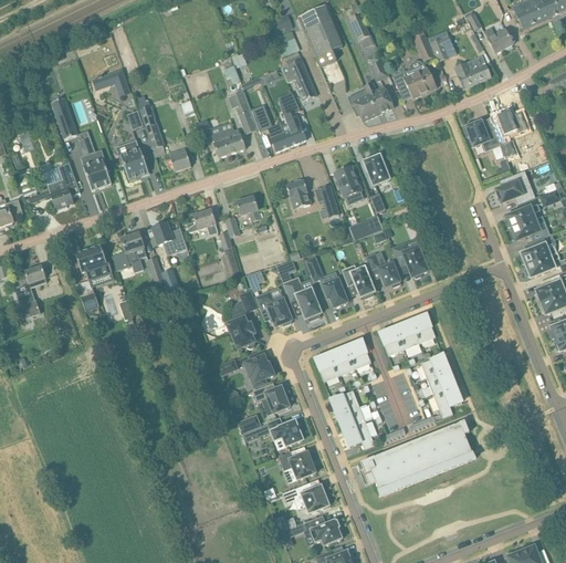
[(524,0),(512,6),(519,19),(523,29),(549,17),(543,0),(524,0)]
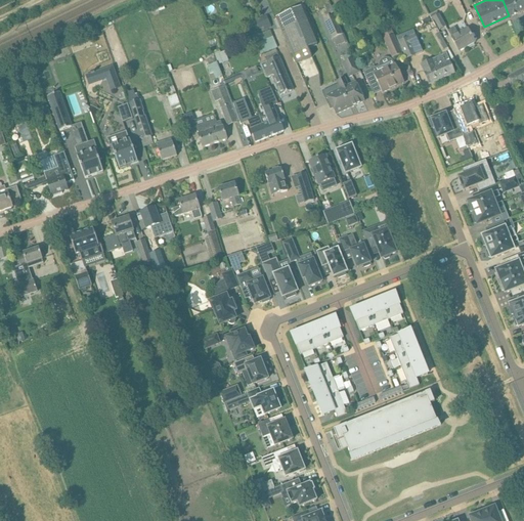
[(503,0),(509,15),(523,7),(523,0),(503,0)]
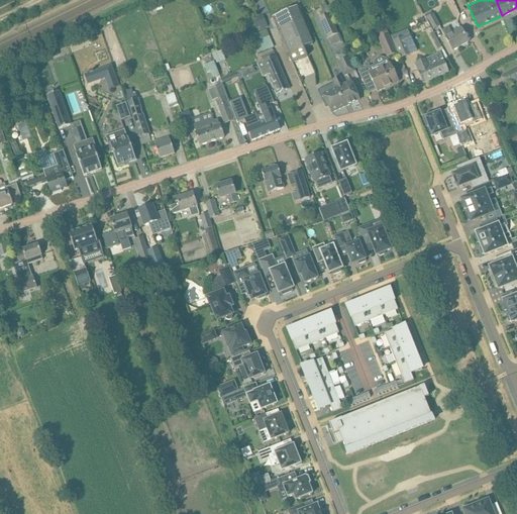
[(296,5),(272,15),(291,61),(307,54),(304,45),(312,42),(296,5)]
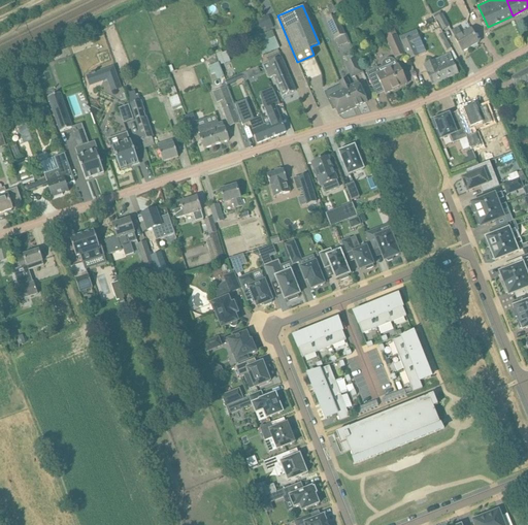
[(442,12),(436,15),(442,27),(449,24),(442,12)]
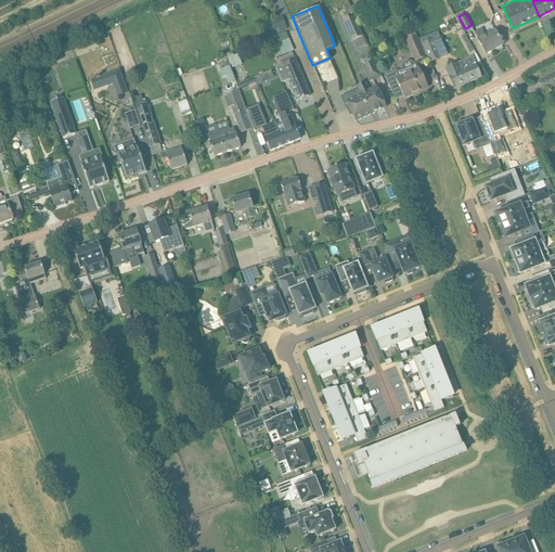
[(282,14),(275,17),(276,18),(280,27),(281,29),(287,27),(282,14)]
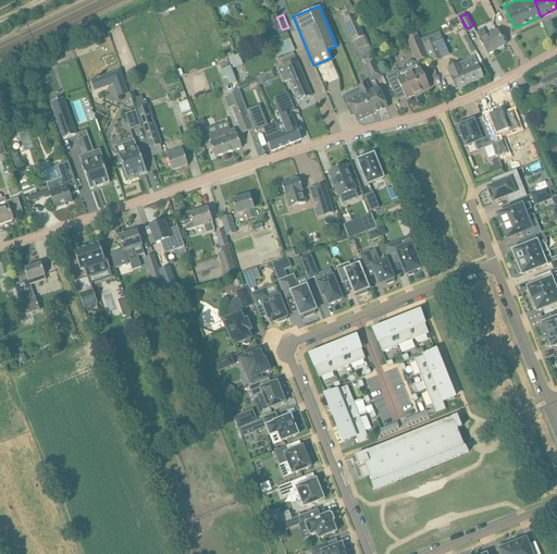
[(355,15),(345,19),(354,38),(363,34),(355,15)]
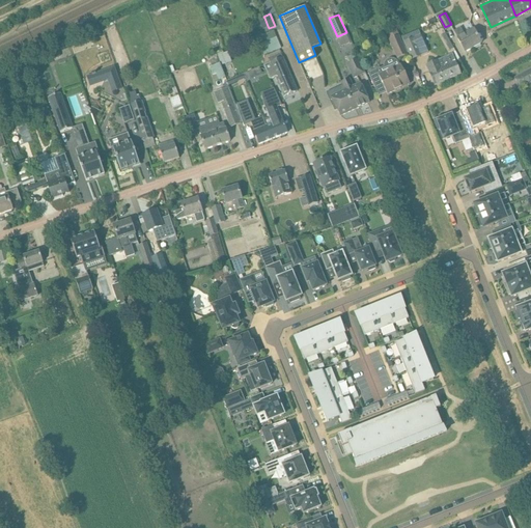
[(460,25),(454,29),(457,36),(460,40),(465,50),(481,40),(476,32),(474,27),(465,32),(460,25)]
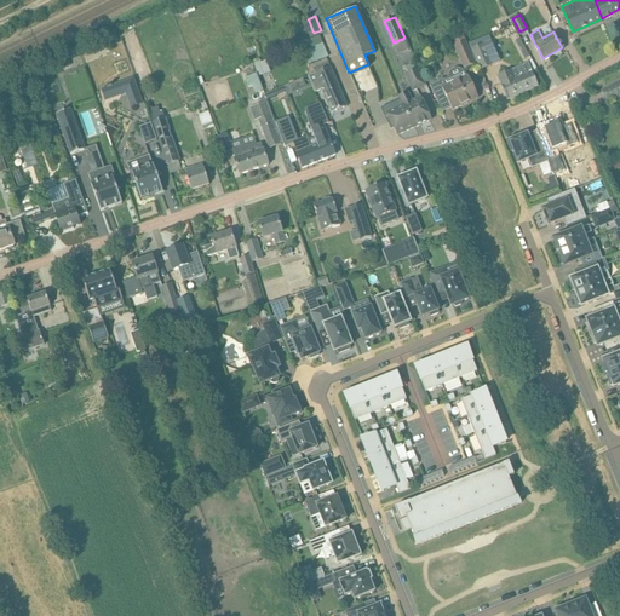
[(321,33),(306,39),(316,59),(329,52),(321,33)]
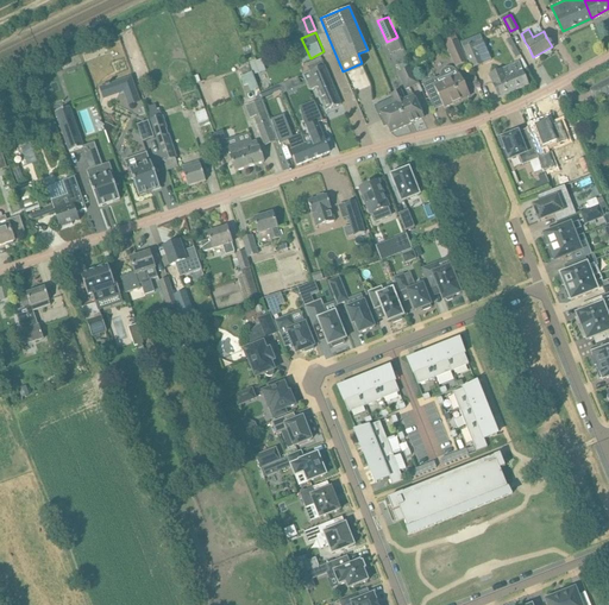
[(476,33),(460,39),(463,45),(472,65),(483,61),(478,50),(485,46),(482,38),(479,32),(476,33)]
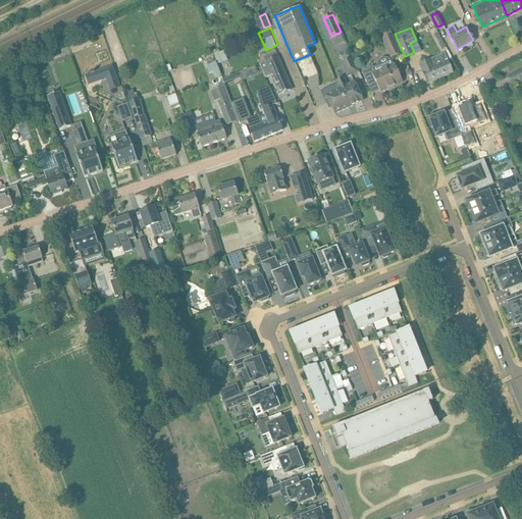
[(393,33),(383,37),(388,49),(392,55),(401,51),(398,45),(393,33)]
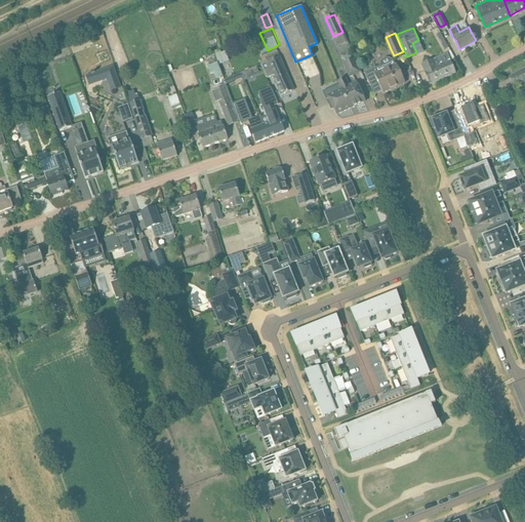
[(267,59),(261,63),(267,76),(273,73),(277,83),(281,93),(294,87),(290,78),(278,49),(266,54),(267,59)]
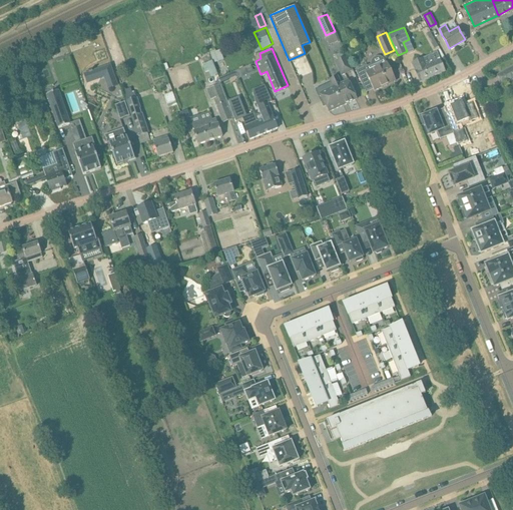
[(215,49),(209,51),(212,58),(218,56),(215,49)]
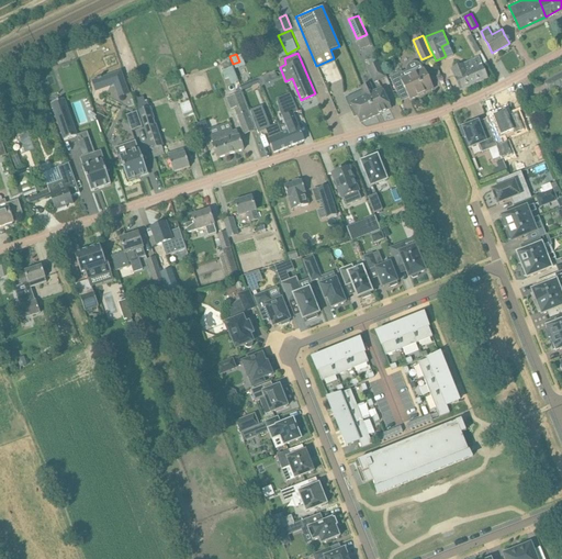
[(370,64),(368,65),(374,80),(385,75),(379,59),(377,54),(368,58),(370,64)]
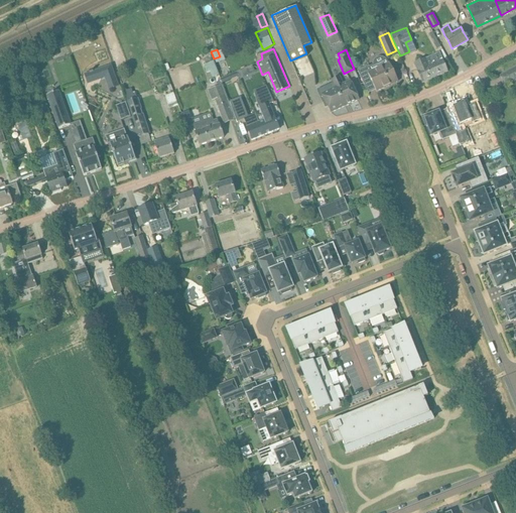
[(423,57),(414,61),(418,72),(422,81),(447,70),(443,60),(442,57),(439,50),(423,57)]
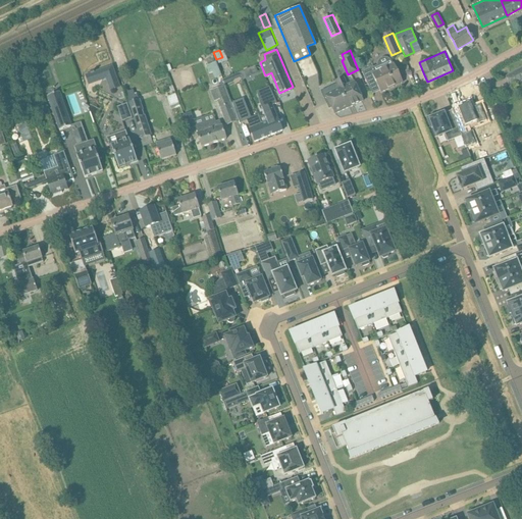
[(212,53),(205,57),(208,63),(205,64),(209,71),(212,70),(214,75),(221,73),(216,60),(212,53)]
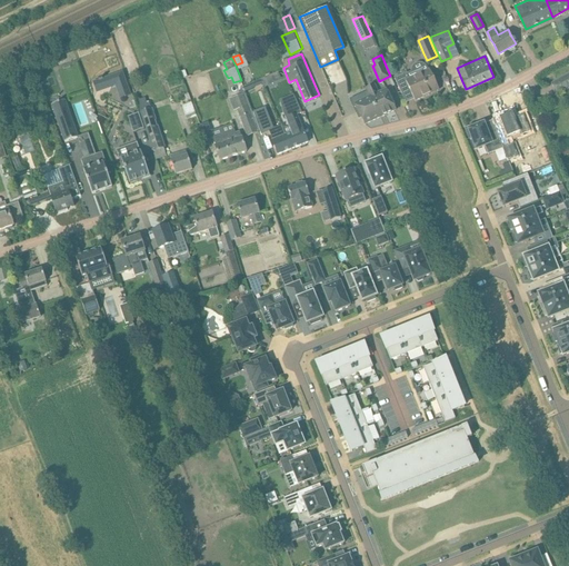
[(396,75),(395,76),(397,80),(401,90),(409,86),(415,98),(425,95),(423,92),(438,85),(430,67),(429,68),(427,63),(425,61),(421,60),(417,60),(415,62),(412,66),(412,69),(407,71),(407,70),(396,75)]
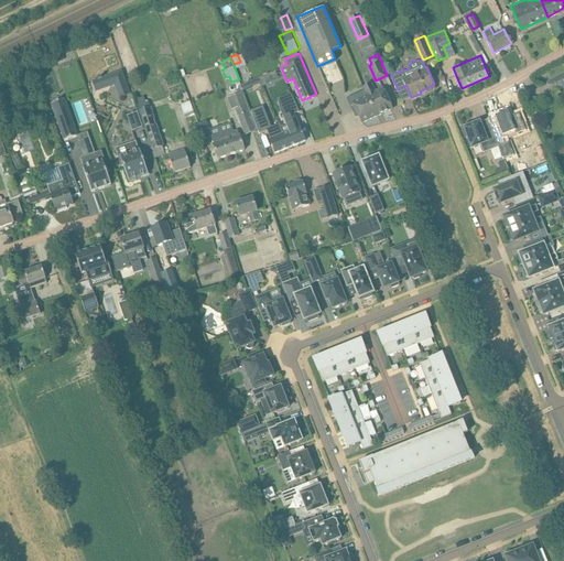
[(121,68),(107,73),(110,85),(115,83),(119,95),(130,92),(121,68)]
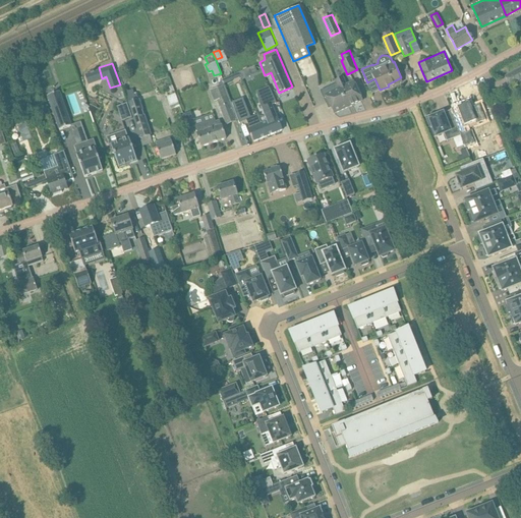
[(520,65),(516,68),(505,74),(511,84),(520,78),(520,65)]
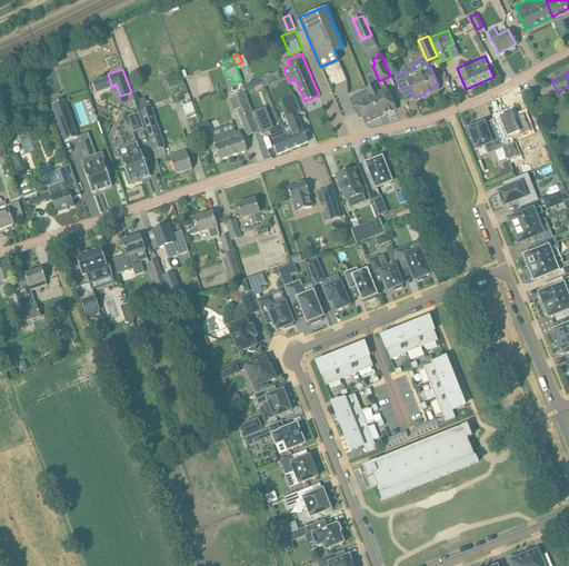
[(261,77),(262,81),(265,85),(271,82),(267,73),(261,77)]
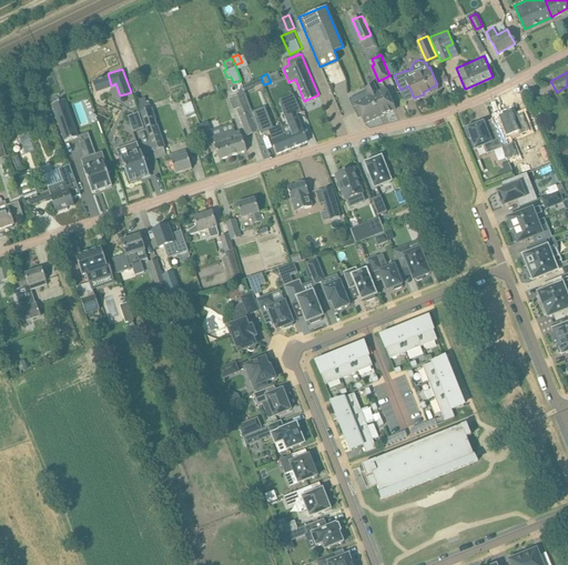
[(373,82),(365,86),(378,114),(395,108),(395,107),(386,87),(375,92),(373,87),(375,87),(373,82)]
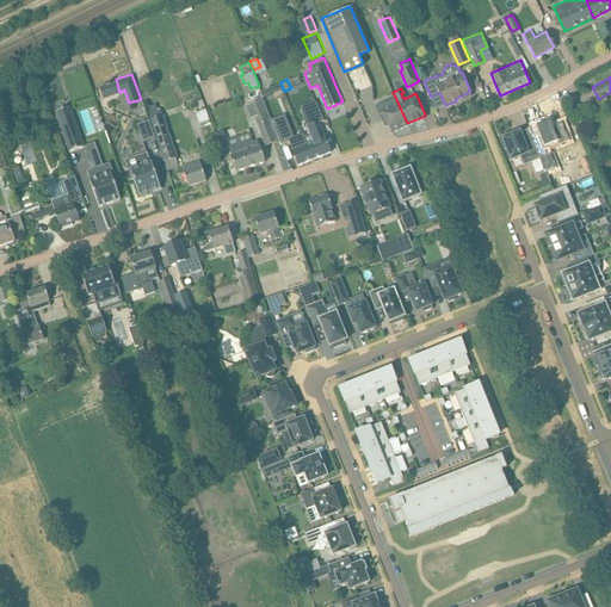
[(258,100),(246,104),(251,117),(254,115),(258,124),(265,143),(277,140),(276,138),(279,137),(272,119),(271,119),(264,98),(261,99),(258,100)]
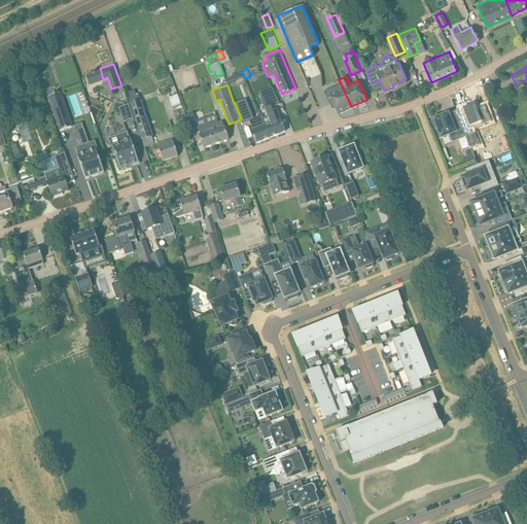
[(272,85),(259,91),(262,103),(265,108),(268,114),(270,120),(265,123),(264,124),(269,136),(285,130),(275,104),(280,102),(272,85)]
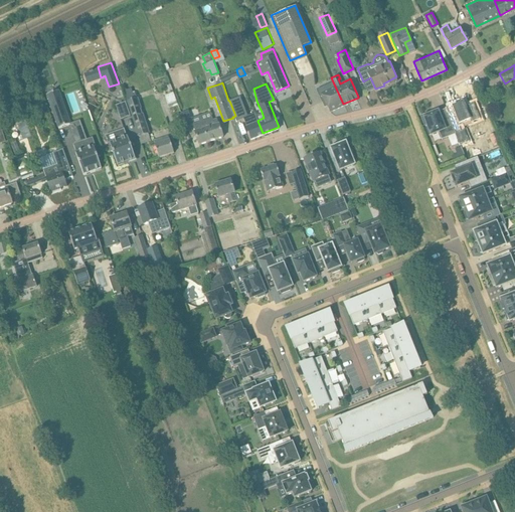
[(322,92),(323,95),(325,99),(322,100),(325,105),(327,104),(330,110),(343,104),(335,86),(322,92)]
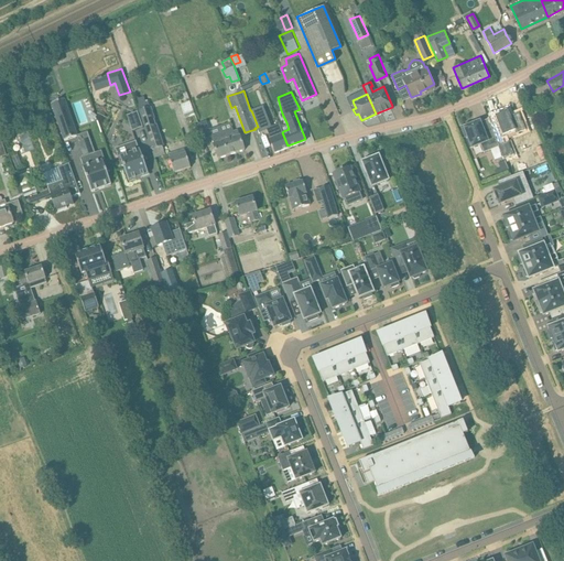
[(144,95),(136,97),(140,109),(152,147),(162,143),(163,143),(150,106),(148,99),(145,100),(144,95)]
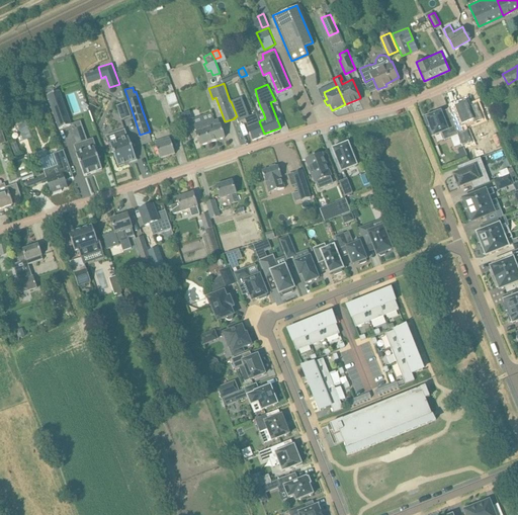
[(59,89),(48,93),(59,126),(71,122),(59,89)]
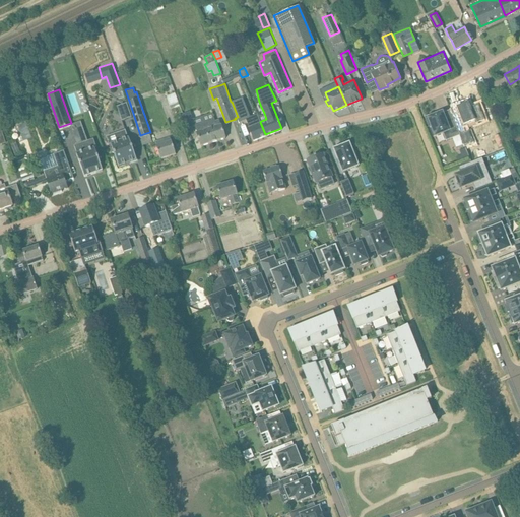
[(175,90),(167,93),(171,106),(175,105),(179,103),(175,90)]
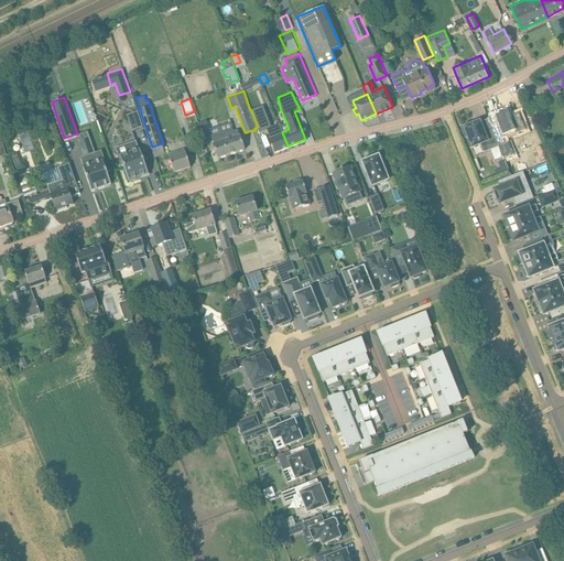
[(262,106),(251,110),(258,127),(259,132),(268,129),(270,137),(271,140),(275,151),(288,146),(282,132),(283,131),(280,125),(280,121),(271,126),(262,106)]
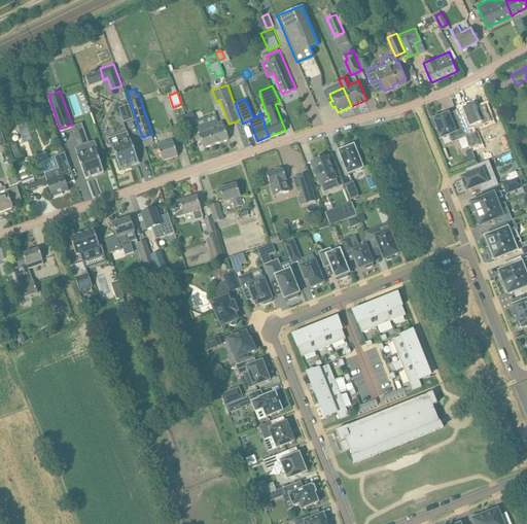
[(463,112),(458,114),(471,147),(481,143),(472,125),(481,121),(482,125),(492,120),(485,104),(477,107),(475,101),(461,106),(463,112)]
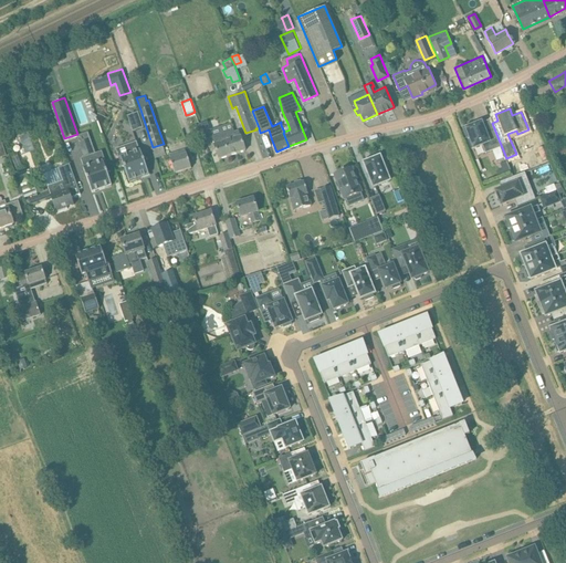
[(137,111),(128,114),(133,128),(143,125),(137,111)]
